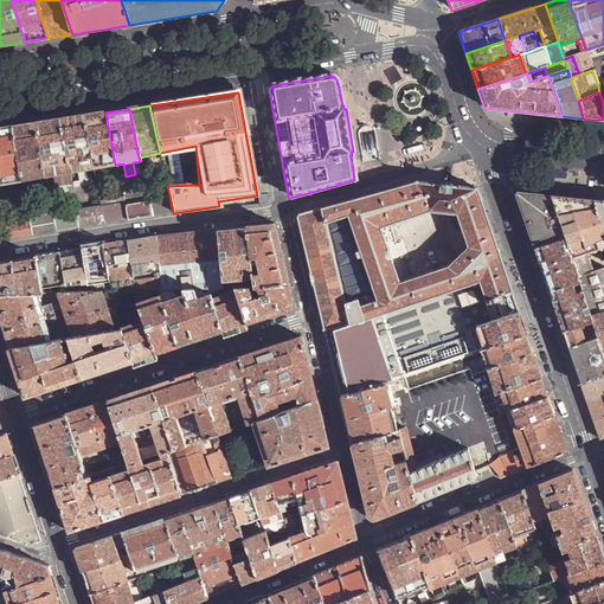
[(105,113),(83,116),(92,169),(115,165),(105,113)]
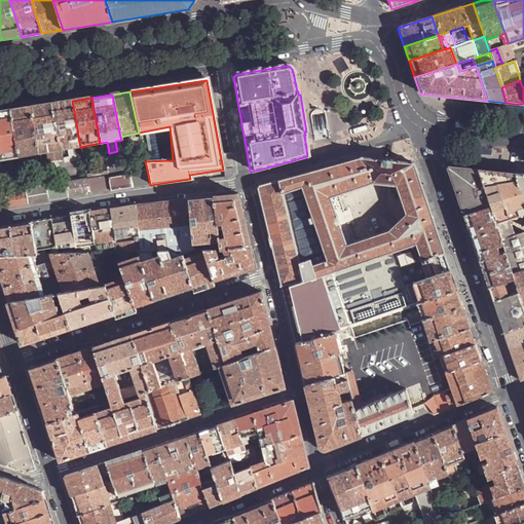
[(60,150),(80,147),(72,101),(50,104),(60,150)]
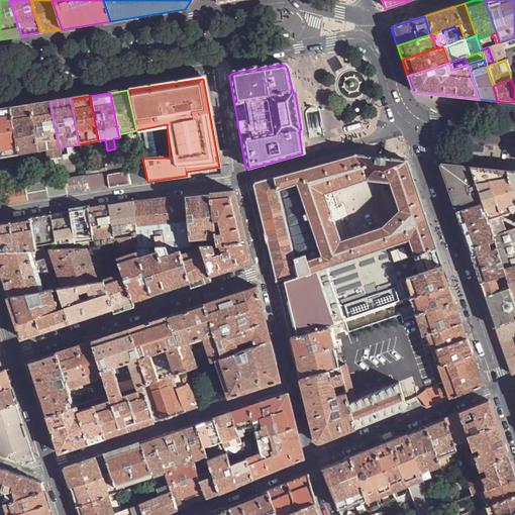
[(37,151),(59,147),(49,102),(29,105),(37,151)]
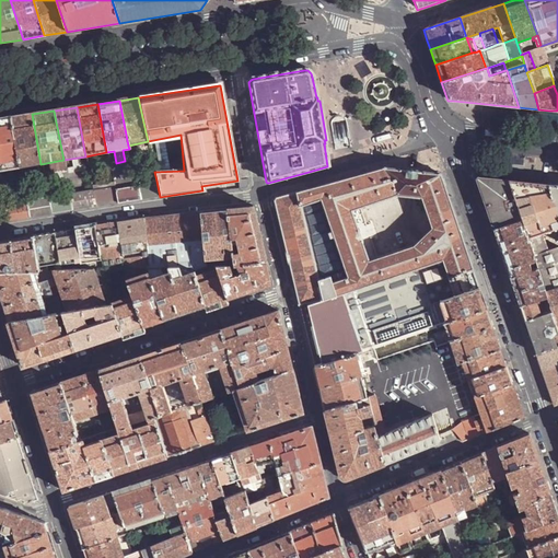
[(20,167),(41,164),(32,114),(10,117),(20,167)]
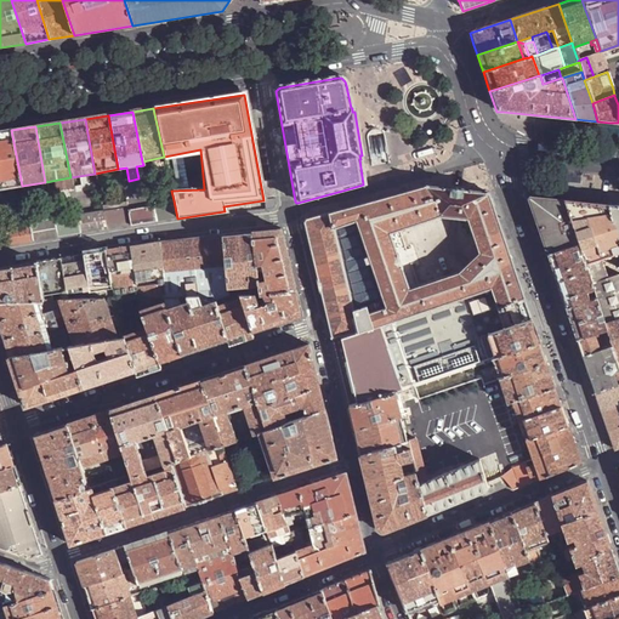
[(0,189),(22,186),(11,130),(0,132),(0,189)]
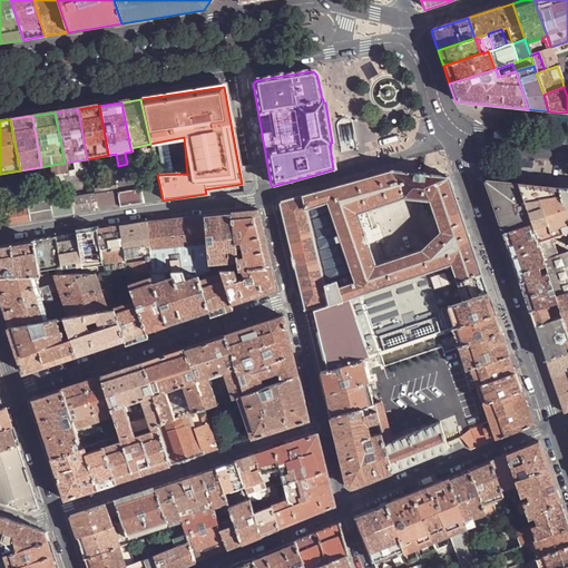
[(114,185),(116,194),(139,189),(139,188),(134,163),(127,164),(118,166),(110,167),(114,185)]
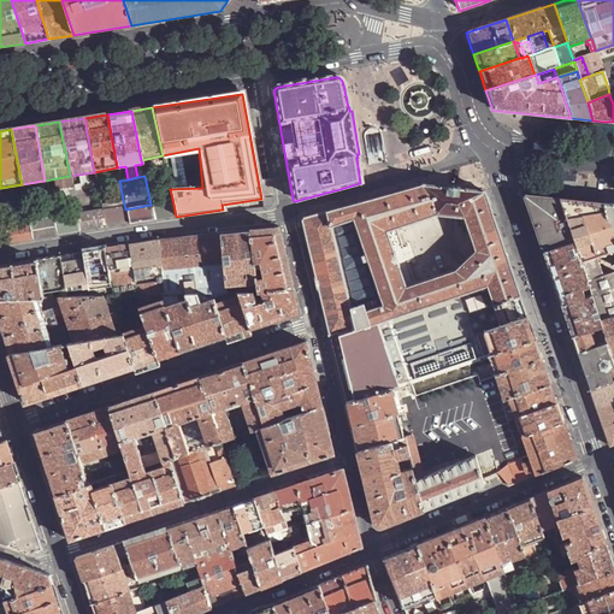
[(486,287),(493,307),(519,297),(483,193),(421,187),(326,213),(330,230),(353,224),(379,303),(350,313),(354,330),(486,287)]
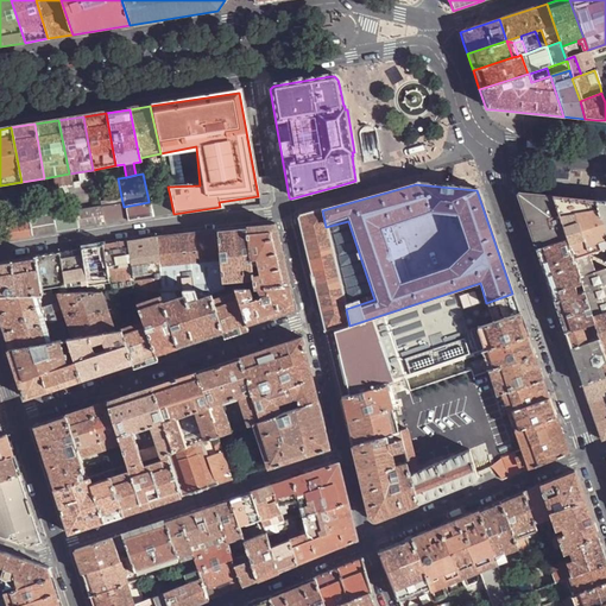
[(152,218),(174,214),(170,196),(149,201),(149,202),(152,218)]
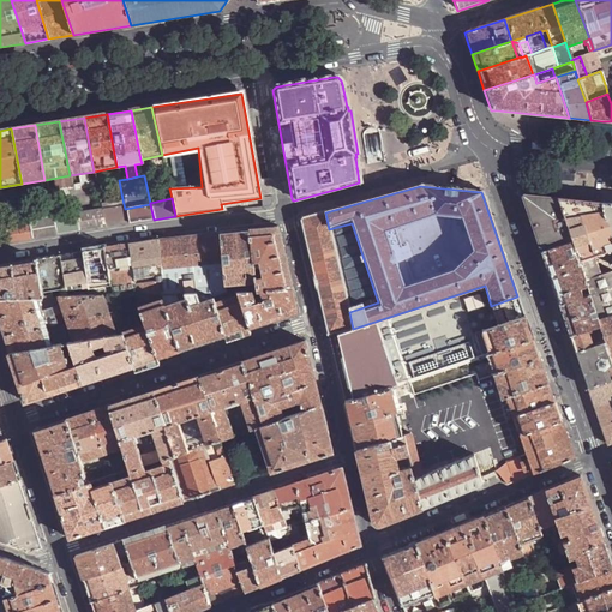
[(522,198),(521,199),(531,229),(533,235),(539,255),(570,244),(557,202),(540,199),(522,198)]
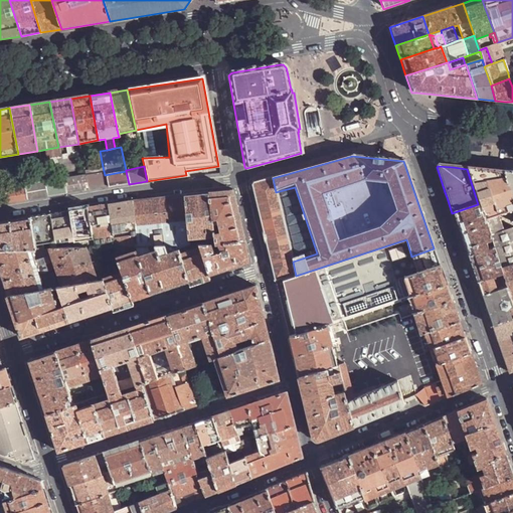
[(87,191),(107,188),(105,175),(103,167),(83,170),(84,176),(87,191)]
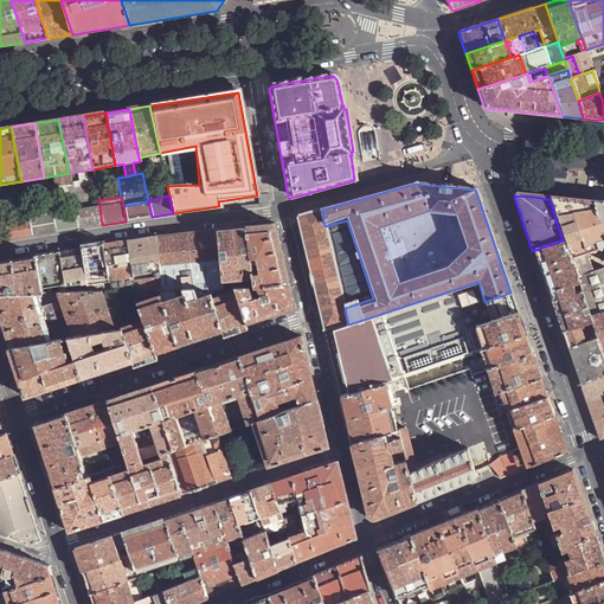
[(579,201),(550,199),(563,241),(569,262),(584,256),(597,251),(603,249),(603,243),(590,203),(579,201)]
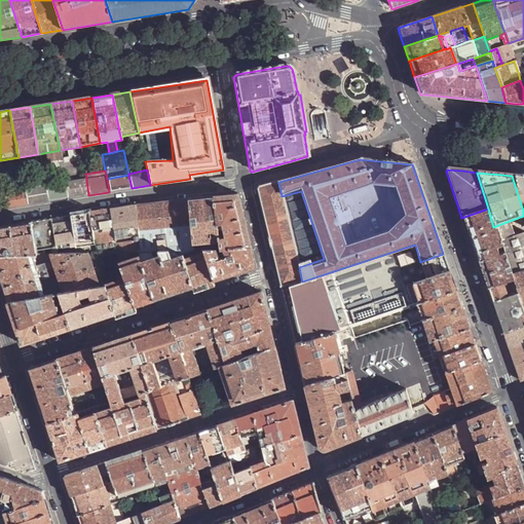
[(109,192),(132,188),(128,175),(107,179),(109,192)]
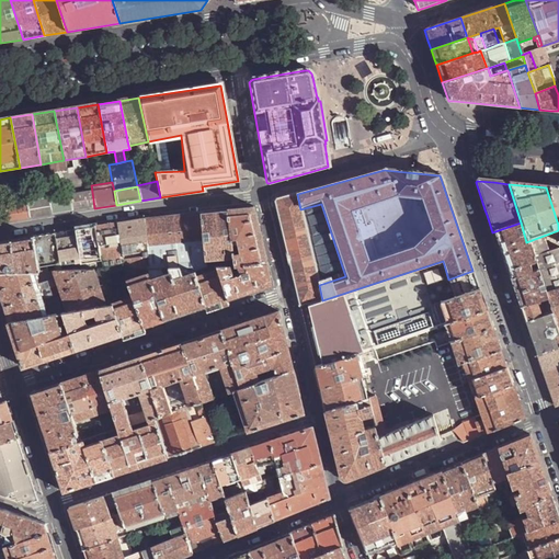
[(558,189),(546,187),(558,225),(558,189)]
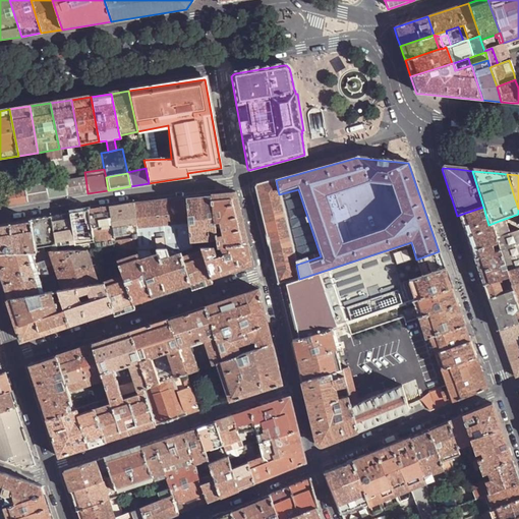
[(88,193),(85,178),(65,182),(67,196),(88,193)]
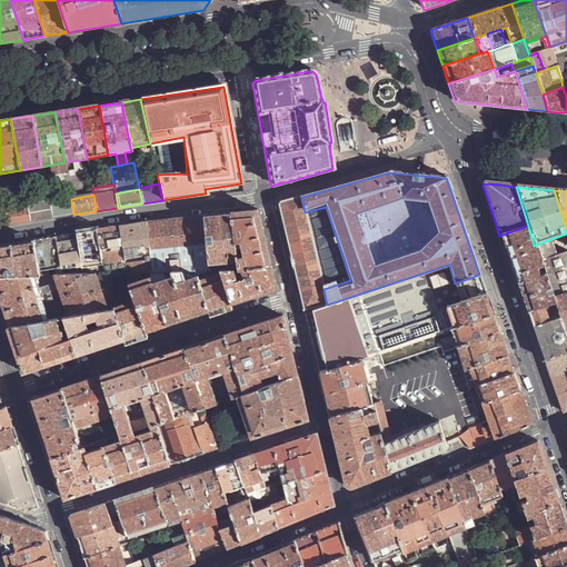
[(279,202),(278,205),(302,309),(311,308),(327,305),(324,289),(305,212),(301,197),(279,202)]
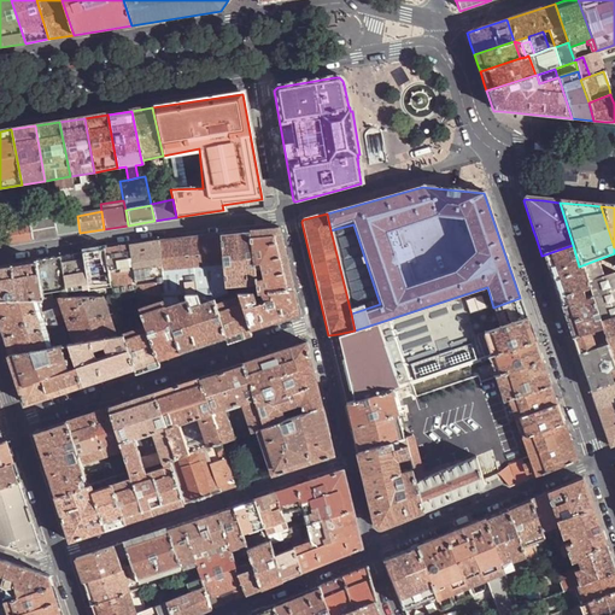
[(56,238),(80,233),(77,216),(52,220),(56,238)]
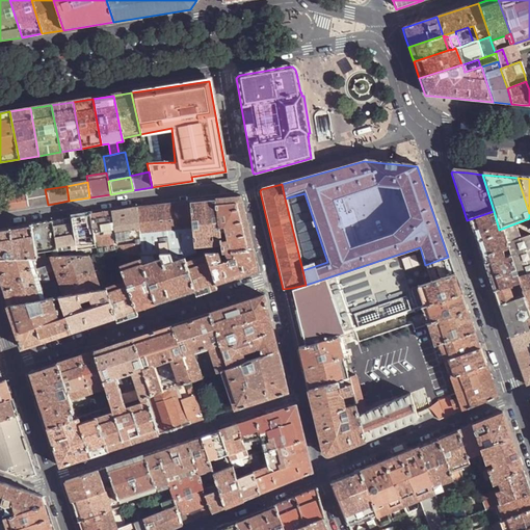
[(48,205),(45,189),(25,192),(25,195),(27,208),(48,205)]
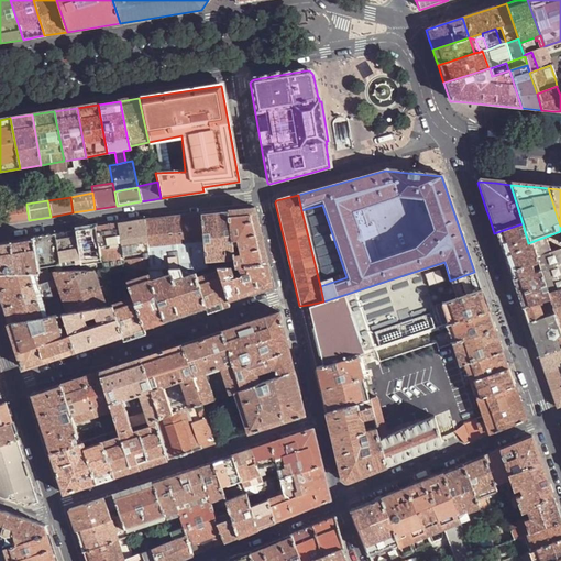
[(322,205),(301,210),(320,286),(347,277),(322,205)]
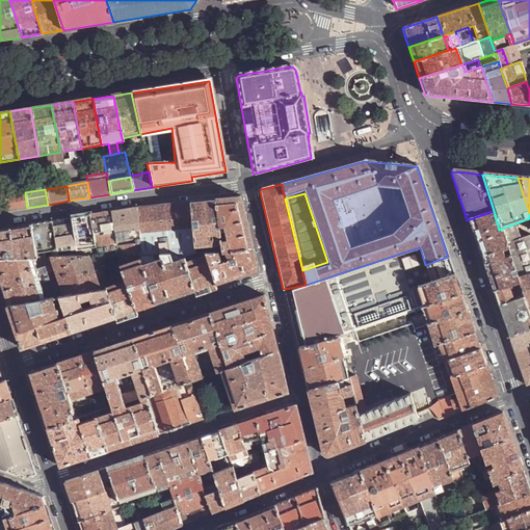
[(27,208),(25,195),(4,199),(4,200),(6,211),(27,208)]
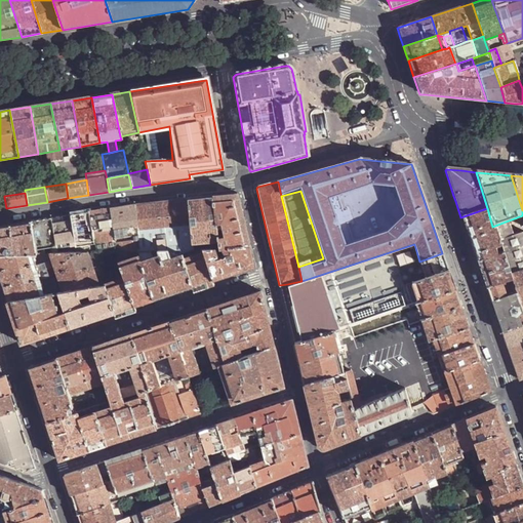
[(248,247),(236,195),(211,197),(215,227),(219,225),(223,238),(217,238),(217,242),(218,249),(223,249),(248,247)]
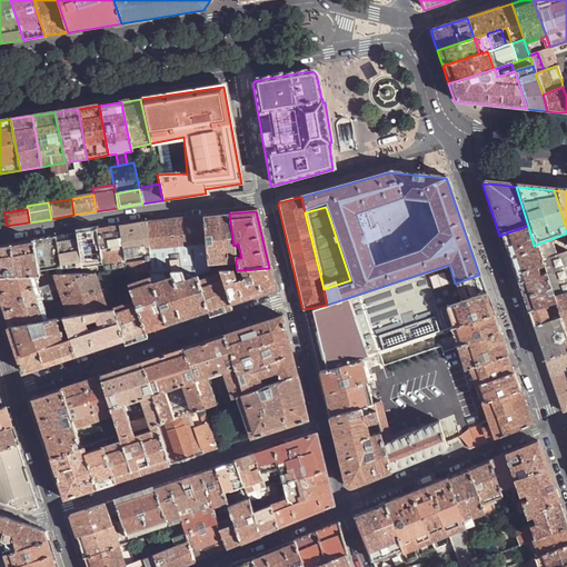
[(234,246),(229,214),(202,216),(207,249),(208,266),(236,262),(236,258),(234,246)]
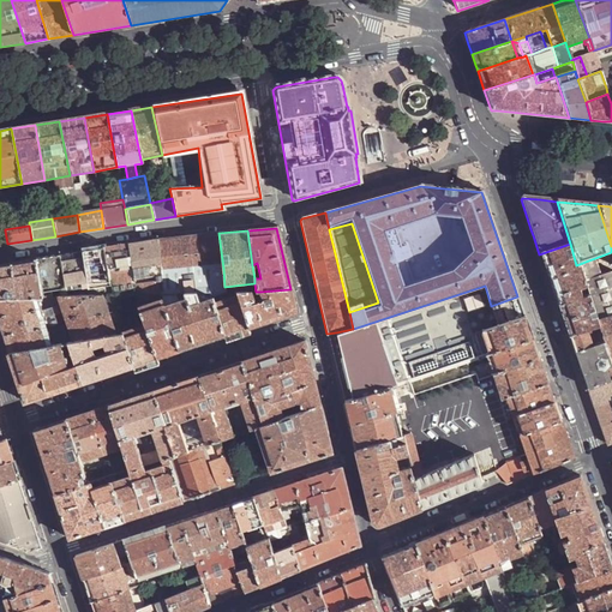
[(157,240),(161,275),(183,274),(203,271),(223,269),(219,233),(157,240)]
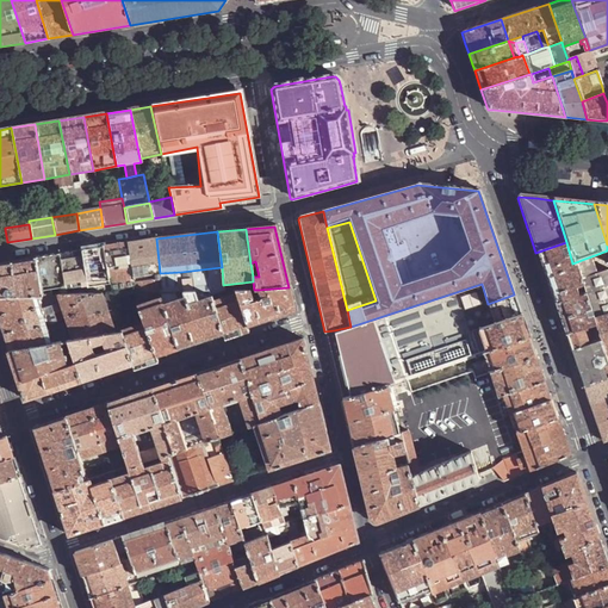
[(126,243),(132,278),(160,273),(156,239),(126,243)]
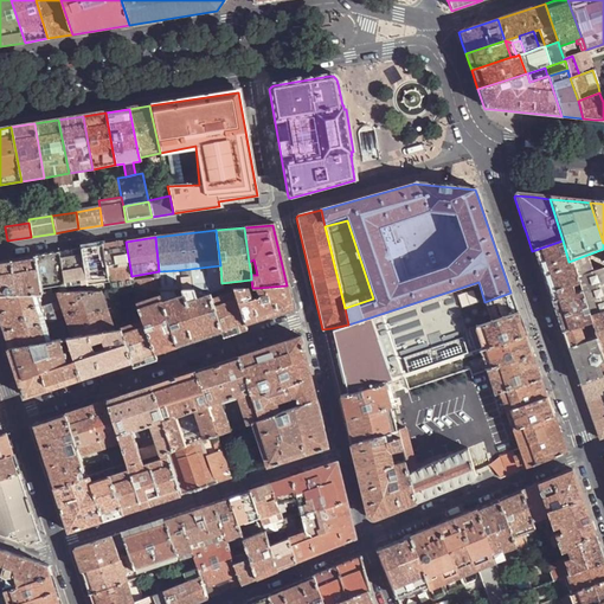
[(563,241),(532,251),(547,294),(560,334),(578,327),(590,323),(589,320),(579,293),(574,294),(572,287),(577,286),(574,280),(569,262),(563,241)]
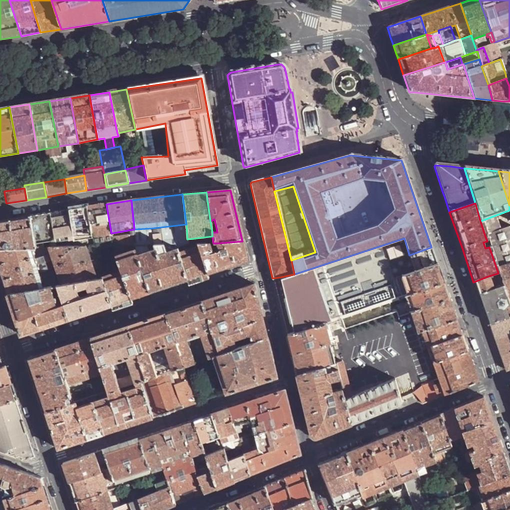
[(106,204),(86,207),(92,239),(93,247),(104,247),(108,247),(111,247),(113,247),(111,233),(106,204)]
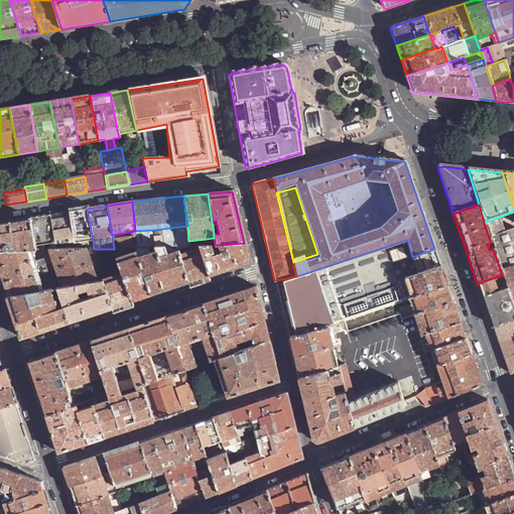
[(68,213),(74,243),(74,245),(93,241),(87,209),(68,213)]
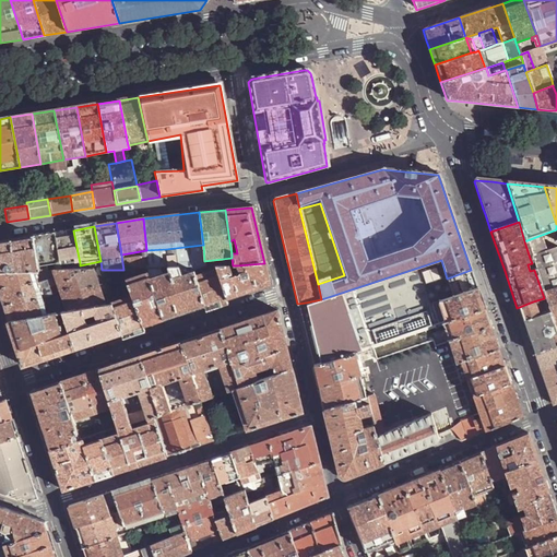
[(57,233),(54,234),(58,265),(59,267),(80,263),(73,230),(57,233)]
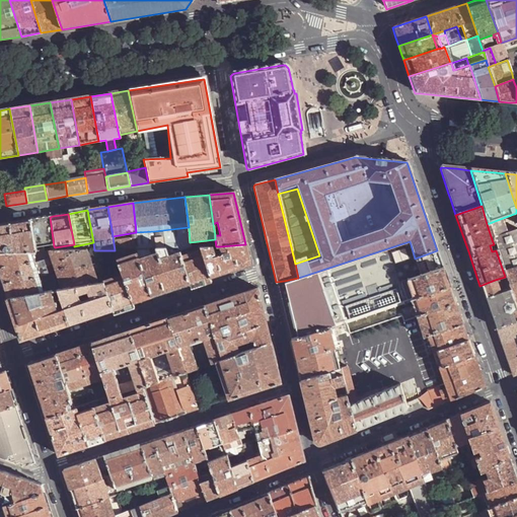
[(511,215),(500,219),(505,234),(516,231),(511,215)]
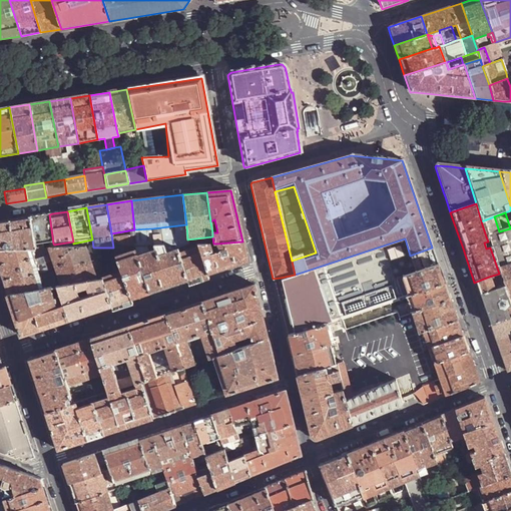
[(49,214),(29,217),(33,239),(38,238),(39,243),(53,243),(49,214)]
